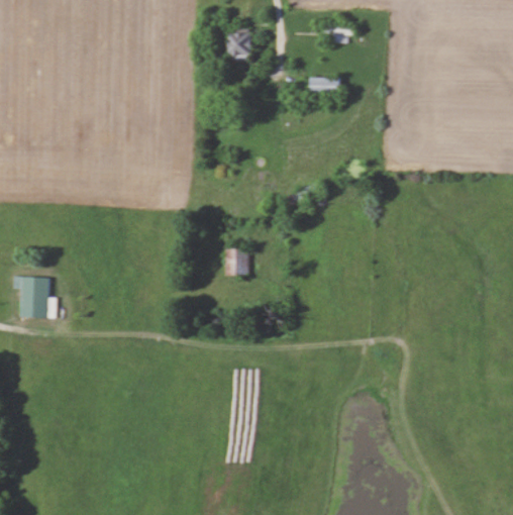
[(346,43),(346,27),(320,27),(320,43),(346,43)]
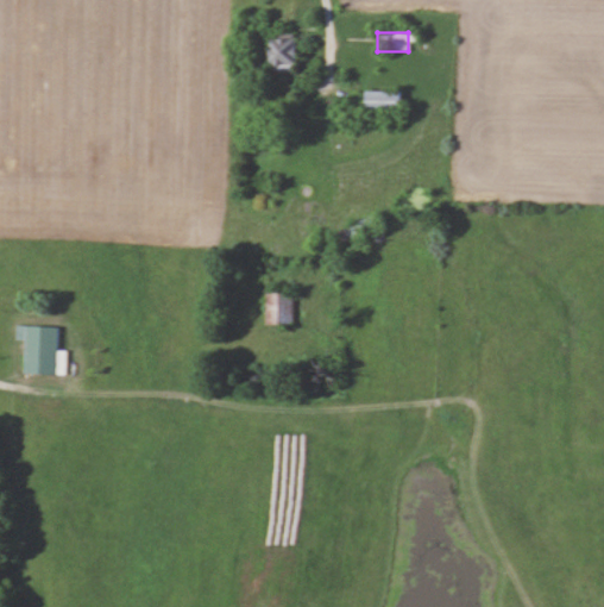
[(296,72),(296,37),(268,37),(268,72),(296,72)]
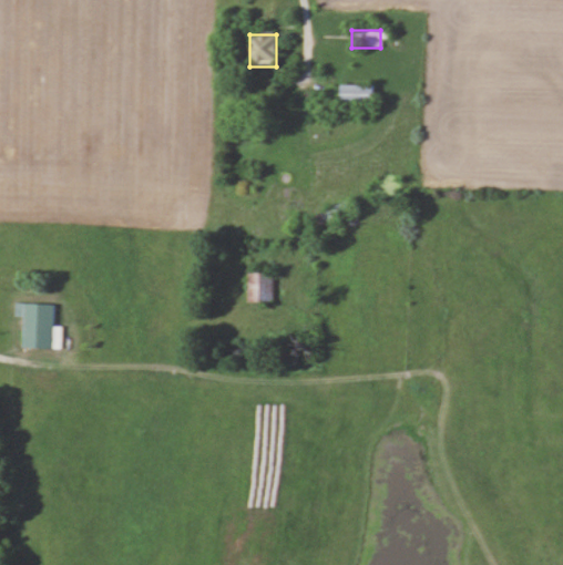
[(339,106),(374,106),(374,85),(339,85),(339,106)]
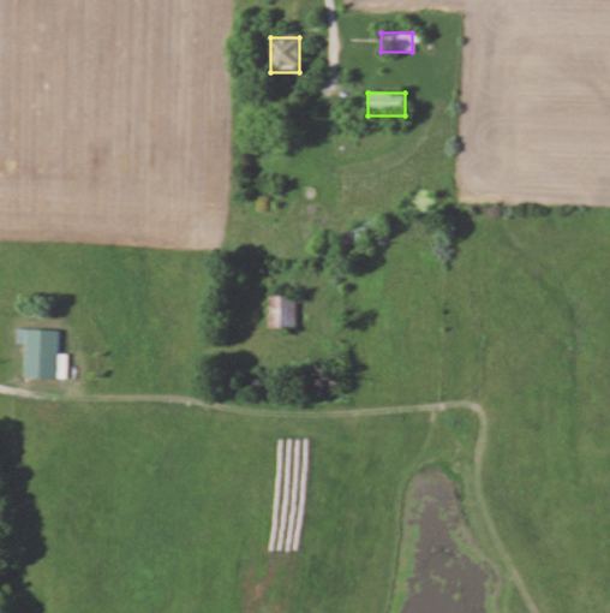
[(268,329),(295,329),(295,296),(268,296),(268,329)]
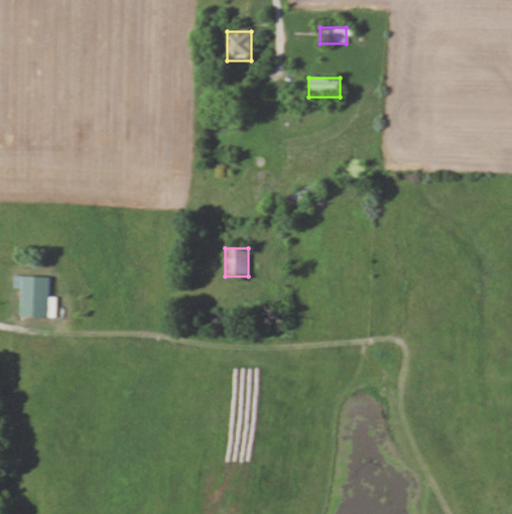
[(19,288),(19,317),(46,317),(46,277),(12,277),(12,288),(19,288)]
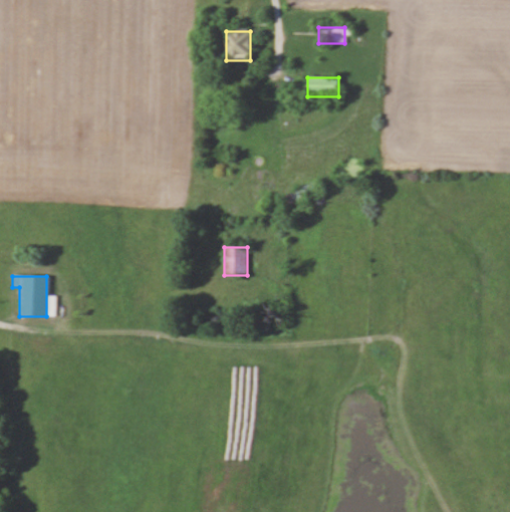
All buildings are outlined.
